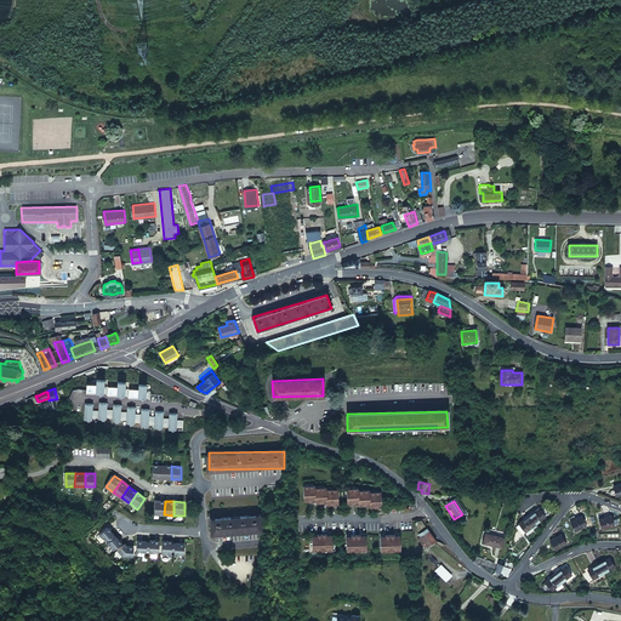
[(536,510),(528,517),(535,525),(543,519),(536,510)]
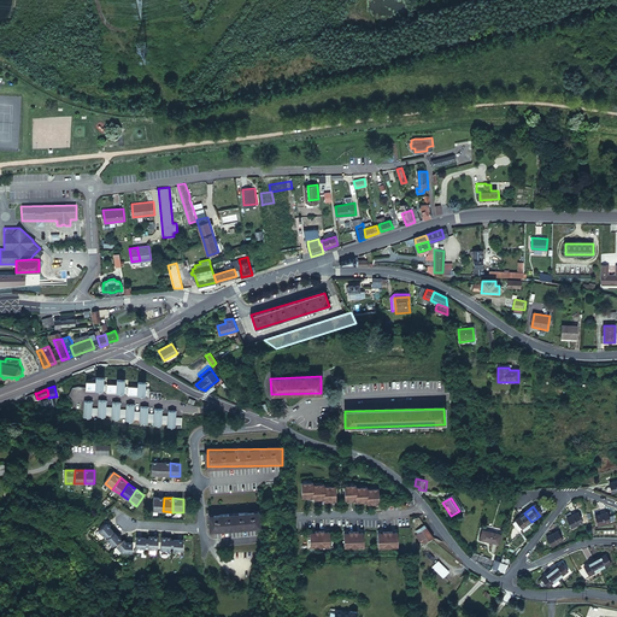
[(258,512),(207,512),(209,528),(258,528),(258,512)]
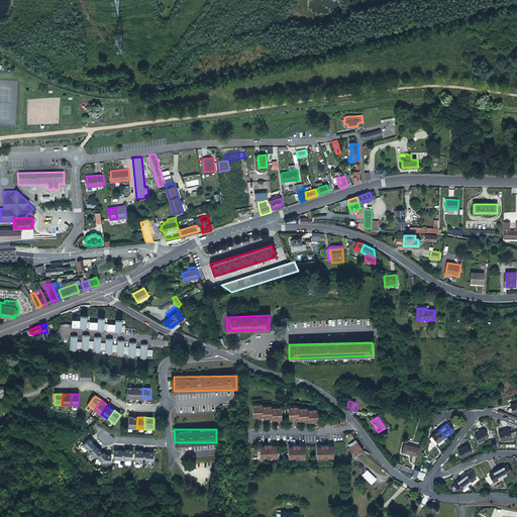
[(445,437),(439,430),(431,436),(437,443),(445,437)]
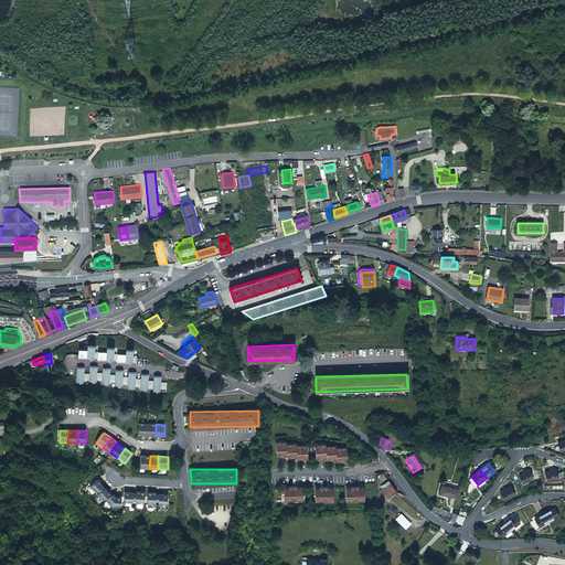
[(529,471),(519,477),(522,484),(532,480),(529,471)]
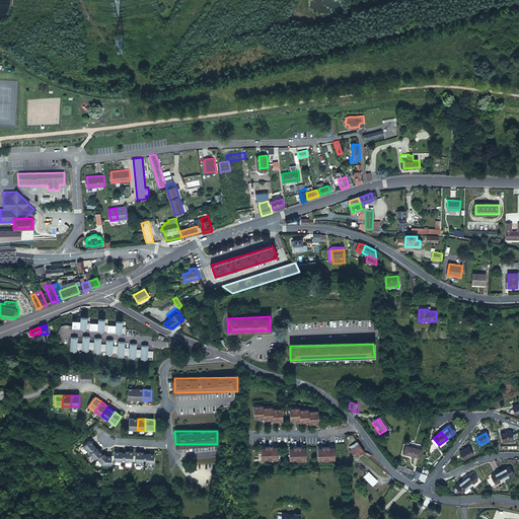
[(512,434),(501,436),(503,444),(513,441),(512,434)]
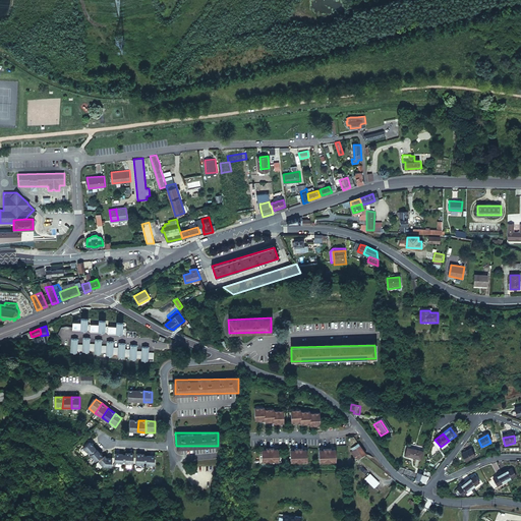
[(83,449),(90,455),(96,450),(96,449),(91,443),(83,449)]
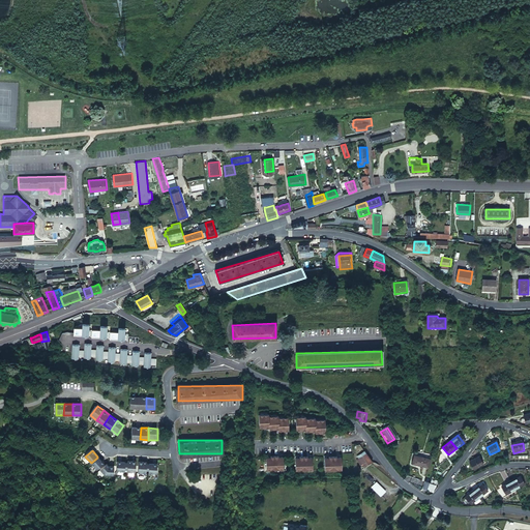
[(276,466),(277,469),(286,469),(285,465),(285,457),(281,457),(281,454),(276,455),(276,457),(276,466)]
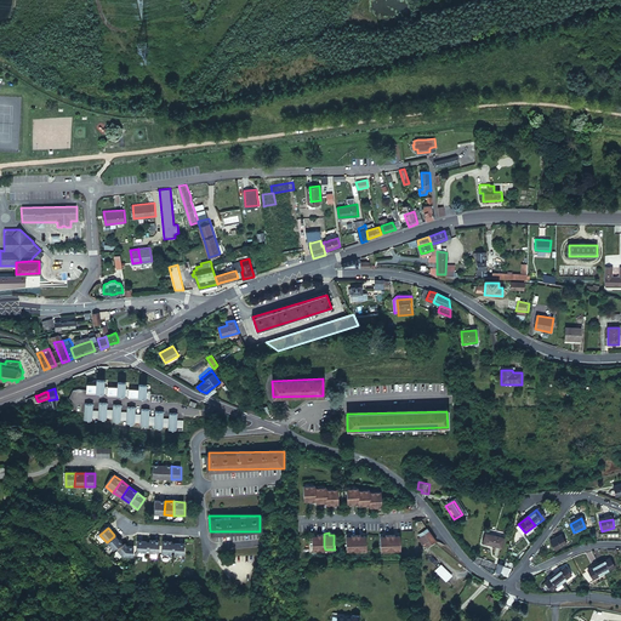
[(393,546),(393,550),(403,550),(403,545),(402,535),(397,535),(397,533),(392,534),(392,535),(393,546)]
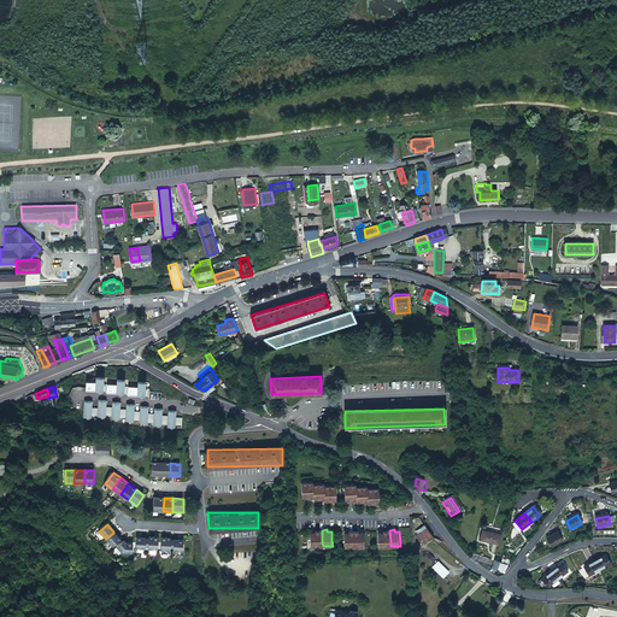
[(419,535),(417,536),(423,546),(430,541),(424,532),(422,529),(417,533),(419,535)]
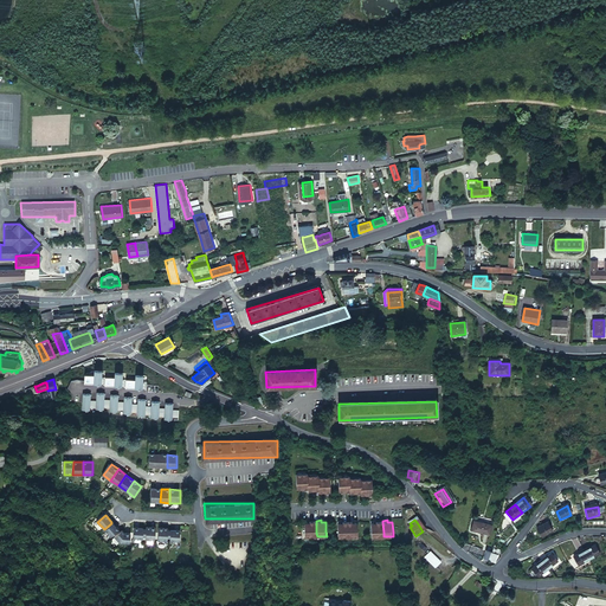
[(307,523),(308,537),(317,536),(316,533),(316,522),(316,521),(311,521),(311,522),(307,523)]
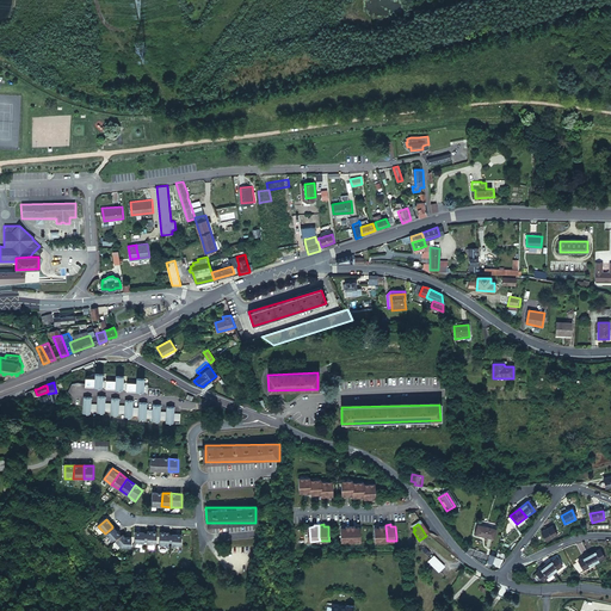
[(344,542),(353,541),(353,537),(352,528),(352,525),(347,525),(347,528),(343,528),(344,542)]
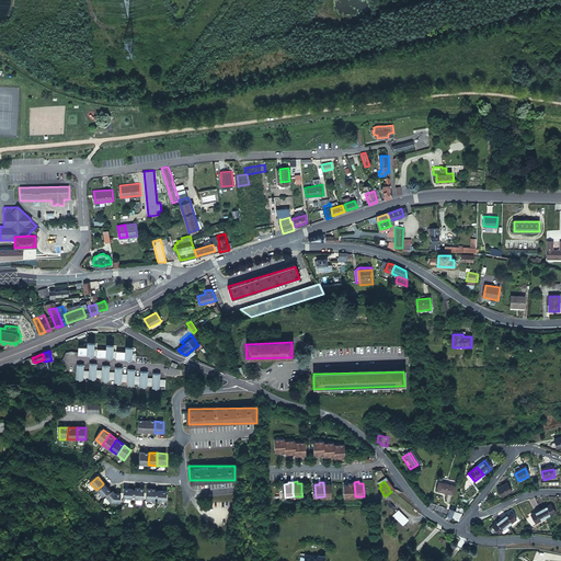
[(324,493),(324,496),(333,496),(332,483),(328,483),(328,482),(323,482),(323,484),(324,493)]
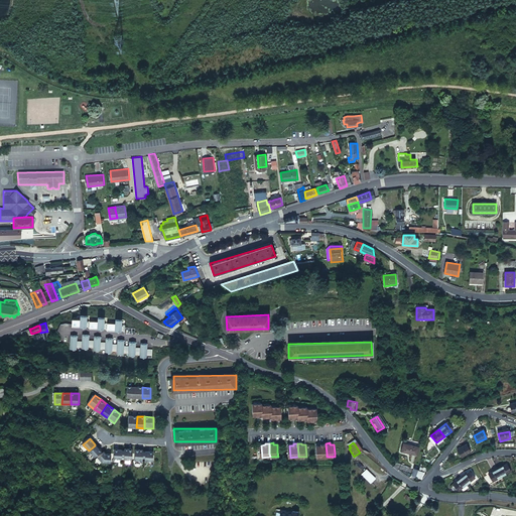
[(317,445),(318,457),(327,457),(327,454),(326,444),(326,443),(321,443),(321,444),(317,445)]
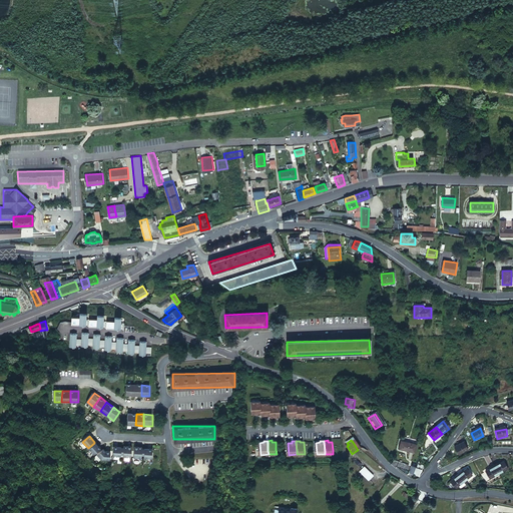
[(88,448),(94,455),(100,449),(101,449),(95,443),(94,443),(88,448)]
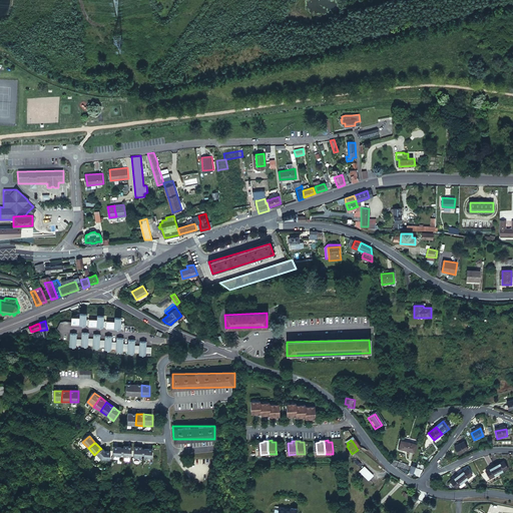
[(416,447),(400,443),(398,452),(413,456),(416,447)]
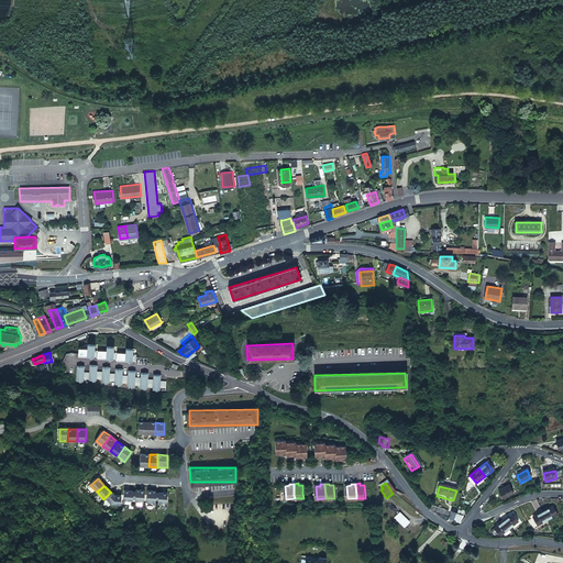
[(506,487),(496,492),(499,499),(509,495),(506,487)]
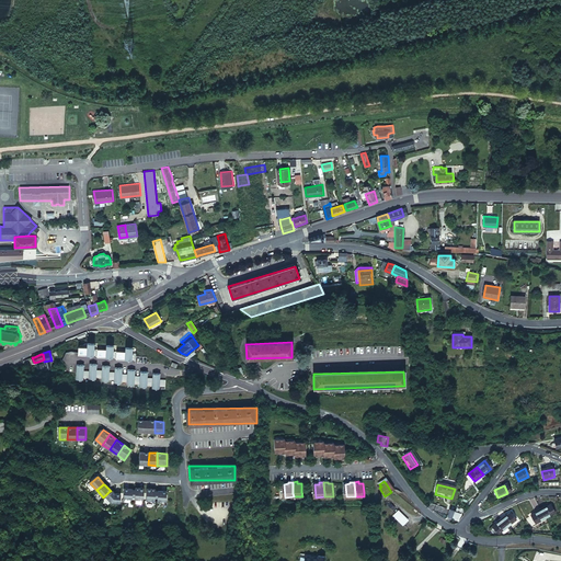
[(136,500),(145,501),(145,491),(145,489),(136,489),(136,491),(136,500)]
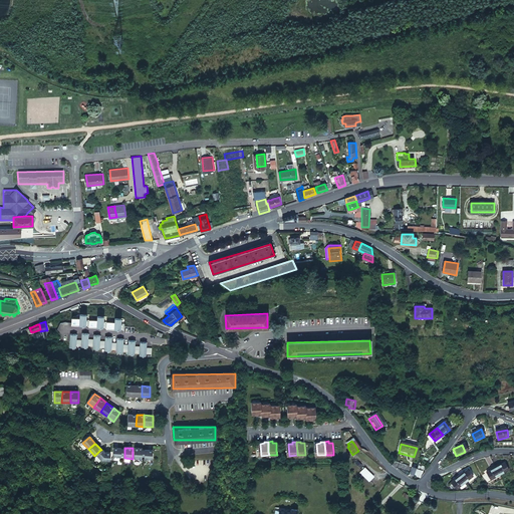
[(143,449),(135,448),(135,450),(135,459),(143,459),(143,451),(143,449)]
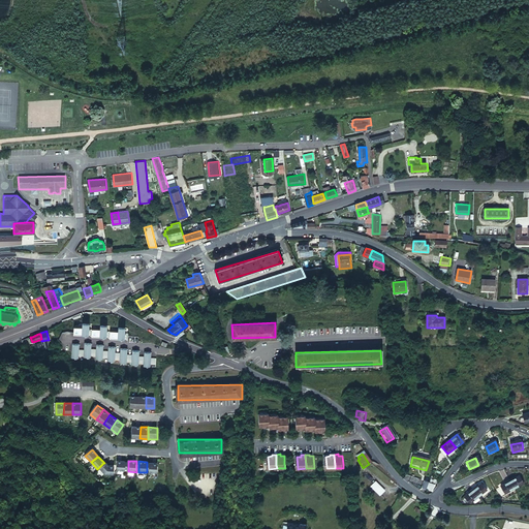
[(117,470),(128,471),(128,463),(126,463),(126,462),(118,462),(117,470)]
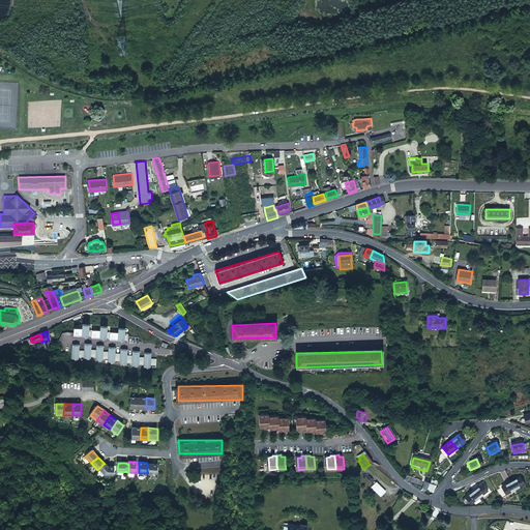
[(106,466),(101,470),(106,475),(115,475),(115,467),(110,467),(108,464),(106,466)]
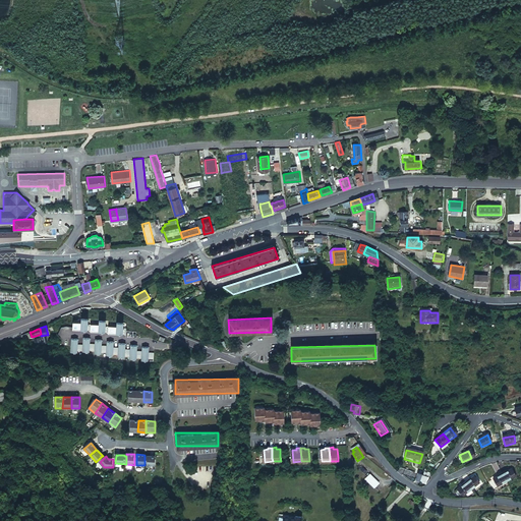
[(147,457),(145,457),(145,465),(155,465),(156,456),(148,456),(147,457)]
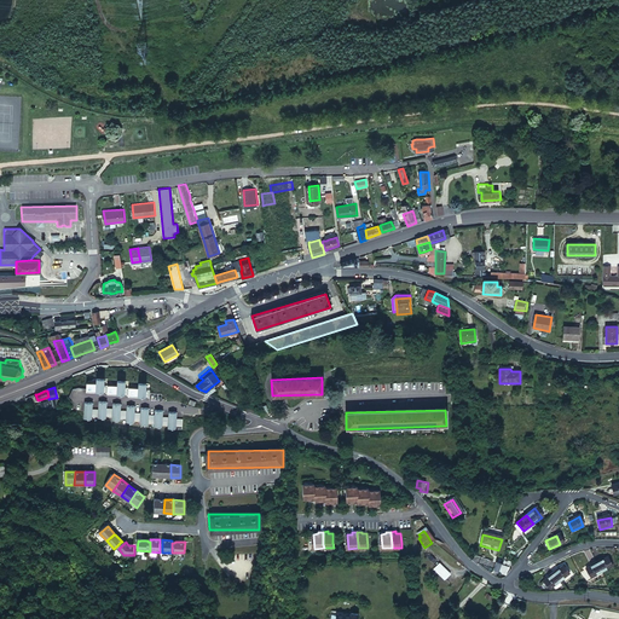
[(605,559),(593,563),(597,572),(608,567),(605,559)]
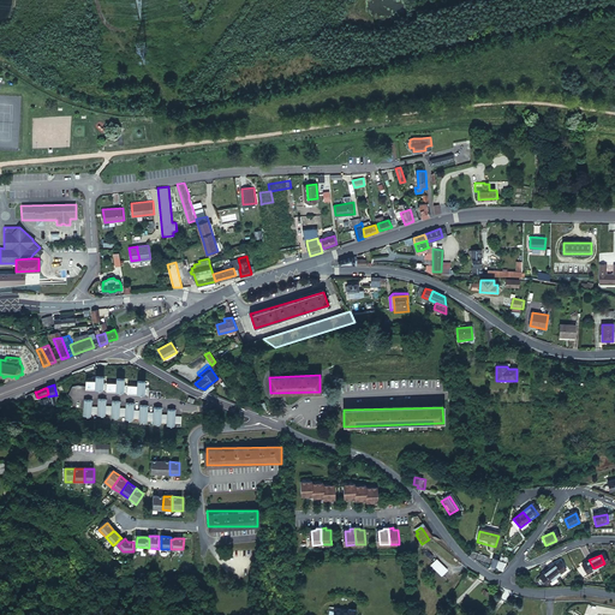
[(441,577),(448,569),(436,559),(430,565),(441,577)]
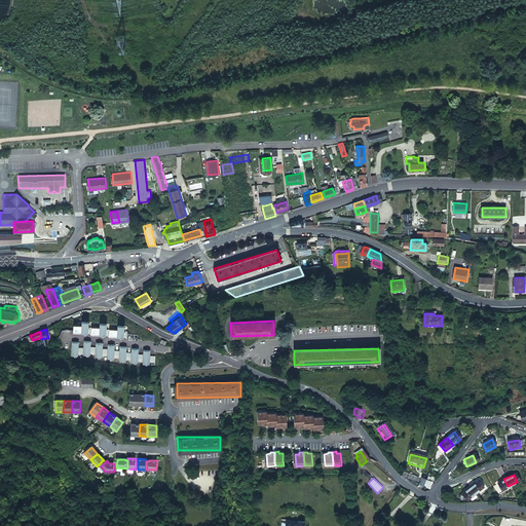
[(508,486),(503,479),(494,484),(497,491),(508,486)]
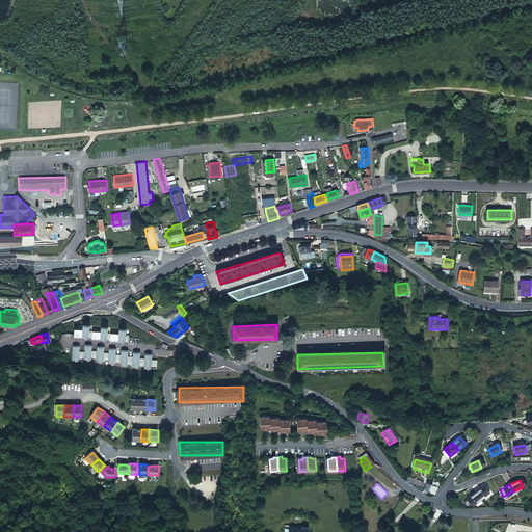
[(483,486),(474,490),(477,498),(486,494),(483,486)]
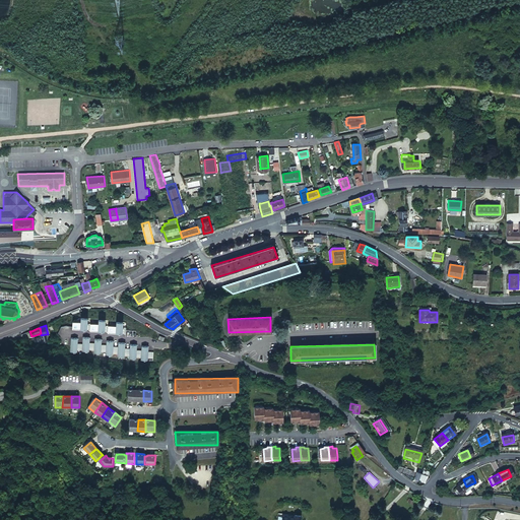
[(466,486),(463,479),(453,482),(457,491),(466,486)]
